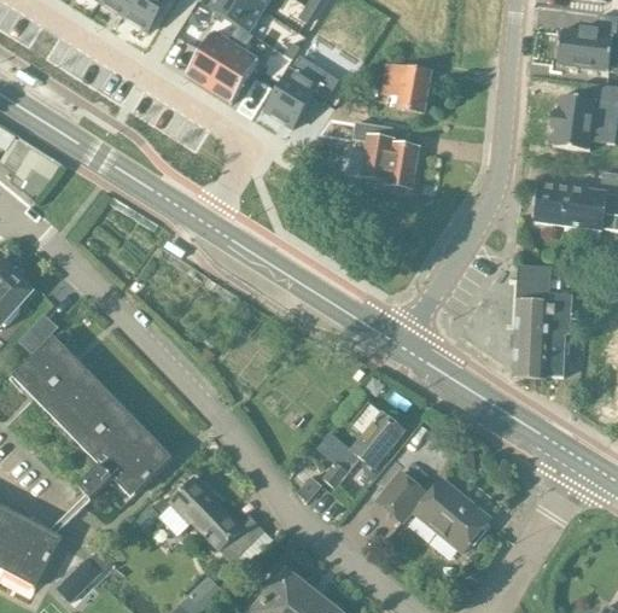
[(100,0),(100,1),(123,16),(133,0),(100,0)]
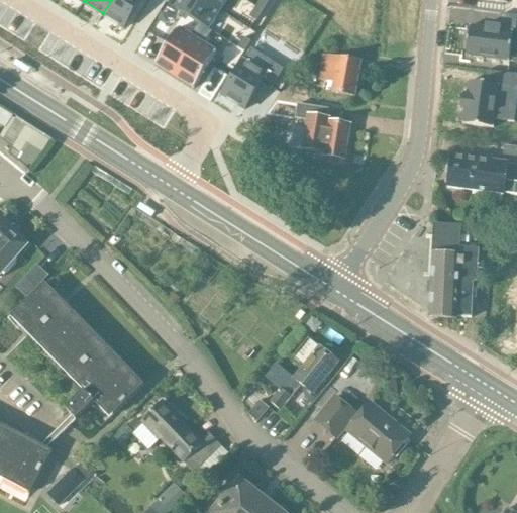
[(111,0),(103,13),(123,25),(139,0),(111,0)]
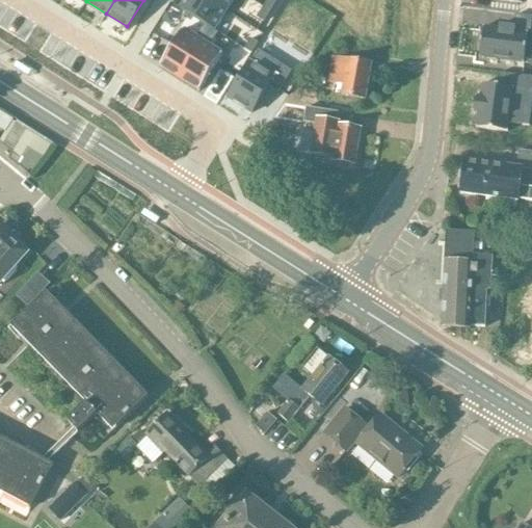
[(182,0),(179,5),(204,21),(211,25),(214,27),(227,7),(215,0),(182,0)]
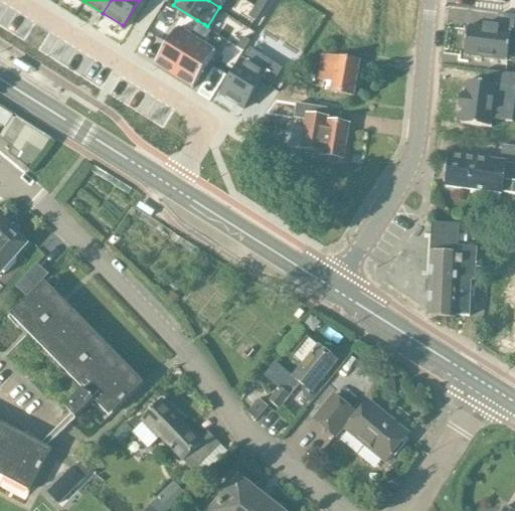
[(256,0),(254,3),(262,8),(267,0),(256,0)]
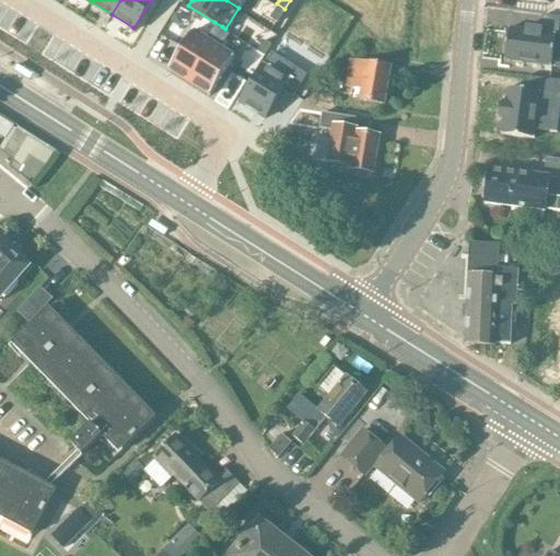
[(277,3),(270,15),(278,20),(284,9),(277,3)]
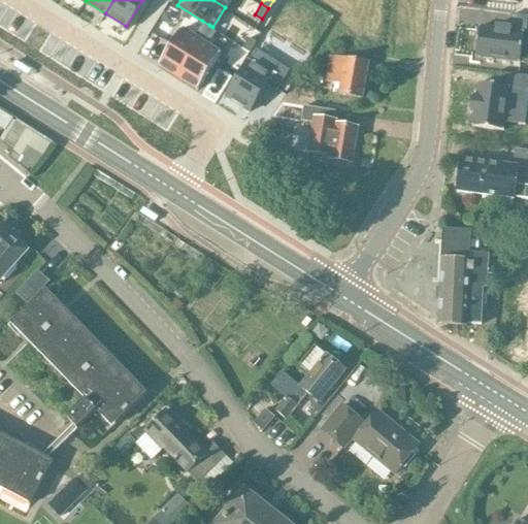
[(480,23),(475,54),(476,54),(519,60),(520,60),(527,60),(527,12),(512,11),(510,24),(495,22),(495,26),(481,24),(481,23),(480,23)]
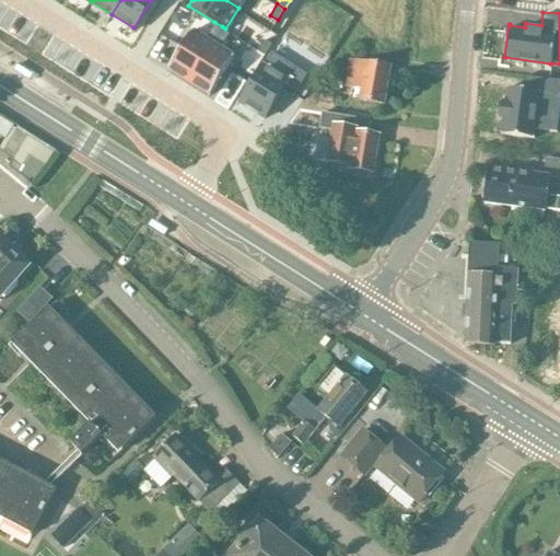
[(193,27),(167,67),(189,80),(222,26),(214,22),(206,36),(193,27)]
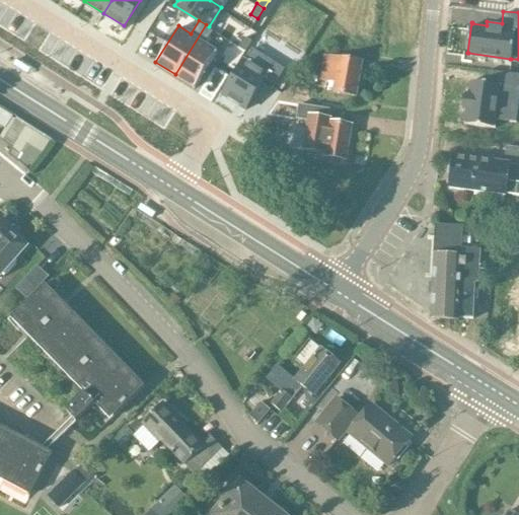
[(206,24),(175,74),(195,86),(217,50),(205,42),(213,28),(209,26),(206,24)]
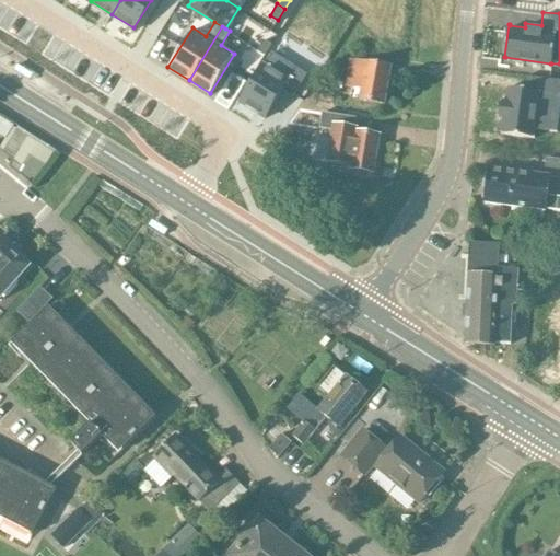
[(264,37),(257,48),(264,53),(265,53),(271,42),(264,37)]
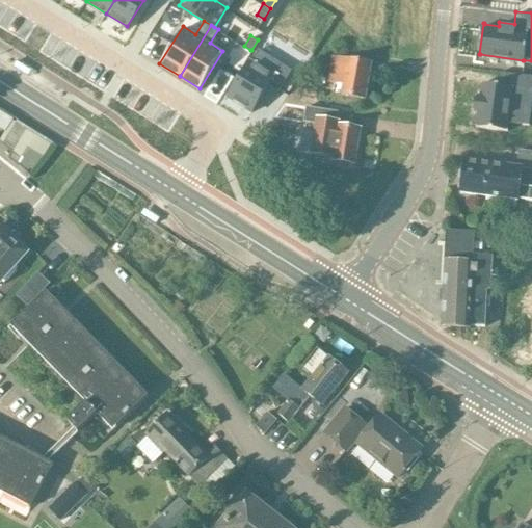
[(240,44),(227,64),(237,71),(250,50),(244,46),(240,44)]
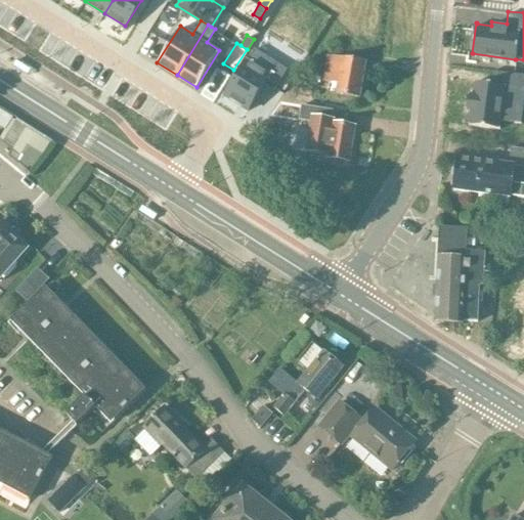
[(255,46),(225,93),(248,109),(264,82),(274,88),(288,68),(255,46)]
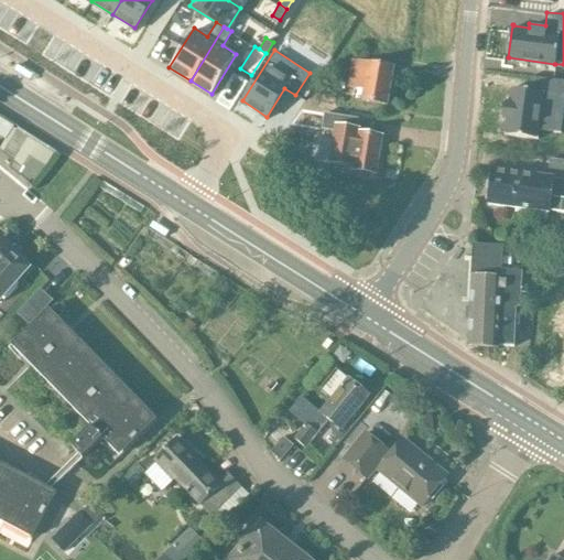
[(388,101),(394,64),(353,57),(348,84),(365,86),(362,97),(388,101)]
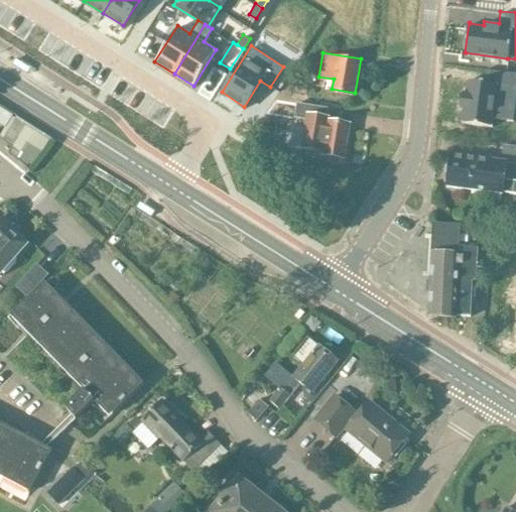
[(315,79),(316,70),(305,68),(303,76),(315,79)]
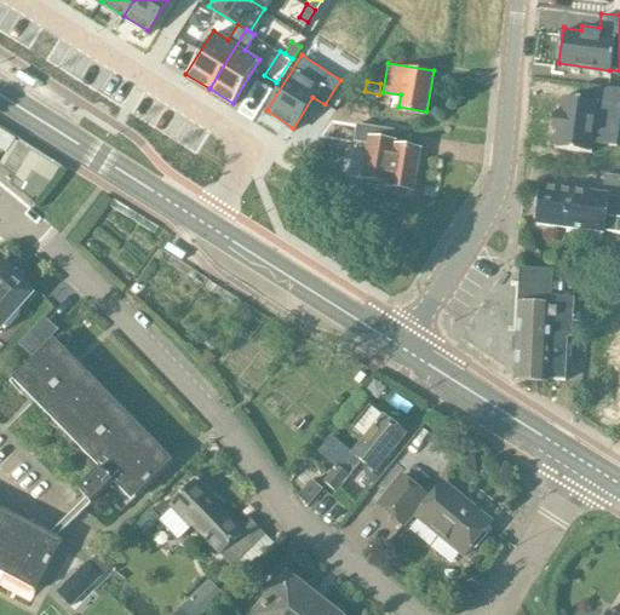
[(555,109),(552,128),(557,128),(555,144),(591,150),(592,149),(591,149),(592,139),(616,143),(619,115),(619,86),(581,81),(580,96),(561,93),(561,95),(560,110),(555,109)]
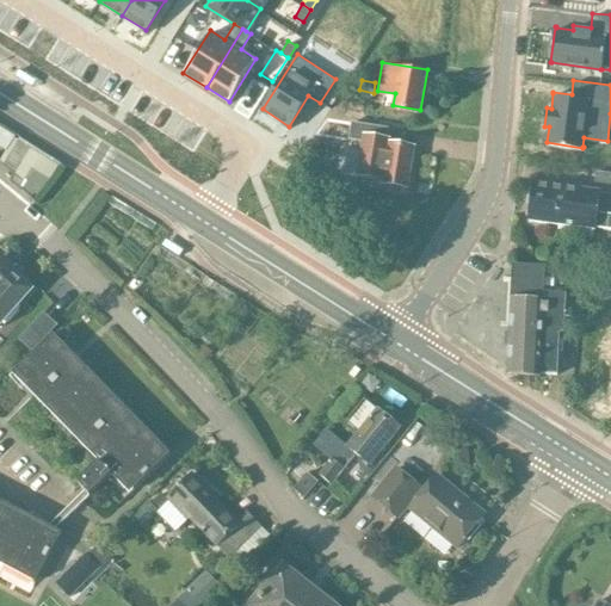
[(408,185),(414,144),(389,141),(389,137),(387,136),(388,125),(335,117),(333,128),(350,131),(349,137),(363,138),(358,173),(383,177),(382,180),(383,180),(408,185)]
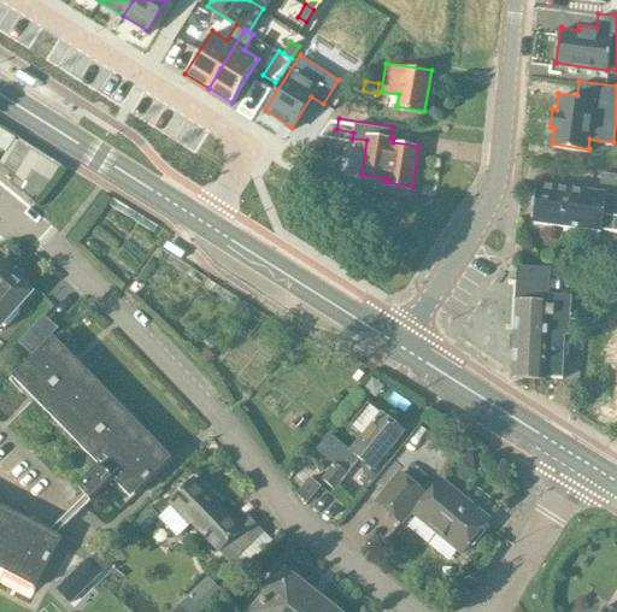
[(16,134),(0,123),(0,142),(7,148),(16,134)]
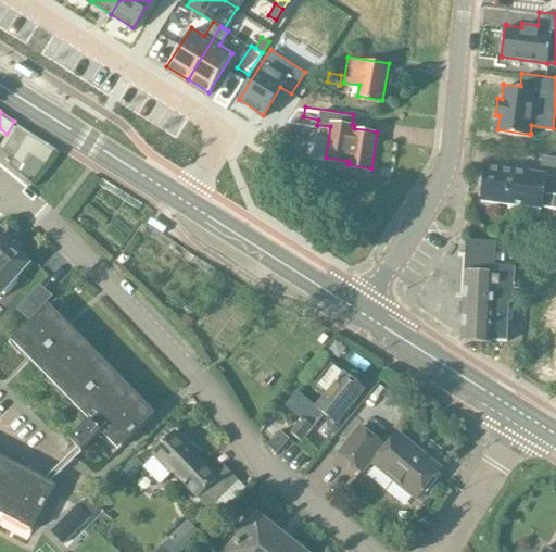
[(555,195),(544,192),(546,173),(555,174),(555,154),(543,153),(541,172),(487,164),(481,198),(541,205),(541,204),(555,205),(555,195)]
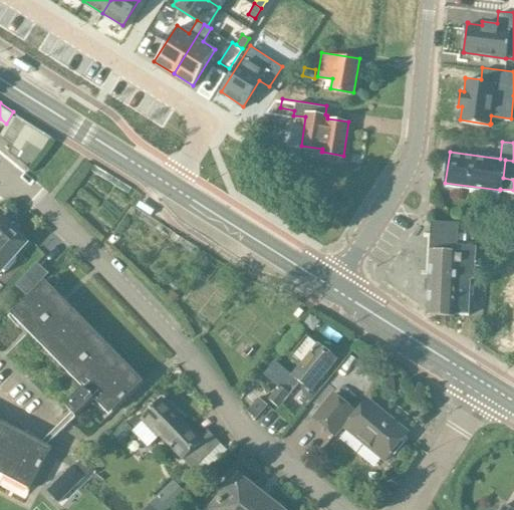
[(14,254),(25,242),(12,230),(15,227),(0,214),(0,267),(4,271),(17,257),(14,254)]
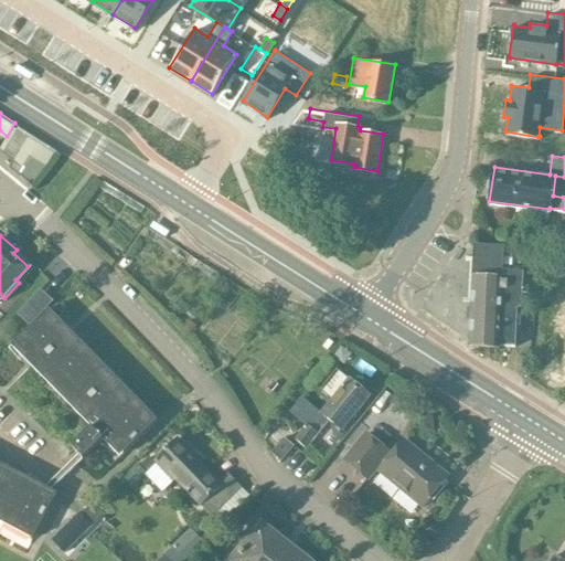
[(521,303),(523,271),(522,271),(522,265),(511,265),(511,256),(504,256),(505,244),(473,243),(468,339),(473,345),(499,347),(499,343),(514,345),(516,306),(518,306),(521,303)]
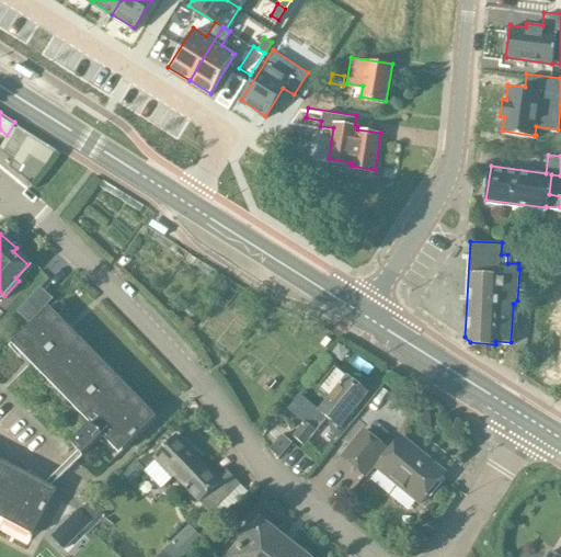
[(123,448),(156,416),(48,306),(15,338),(123,448)]
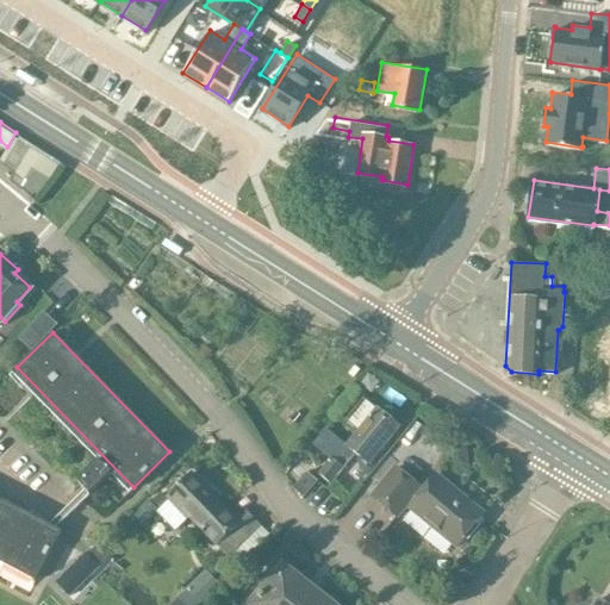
[(367,460),(397,424),(375,406),(338,451),(347,459),(354,449),(367,460)]
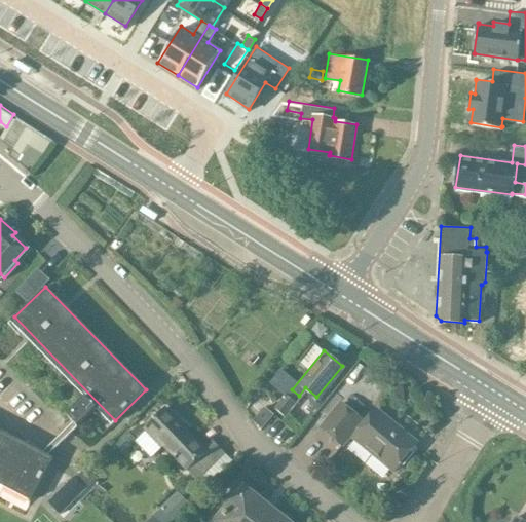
[(284,414),(294,401),(285,393),(273,406),(284,414)]
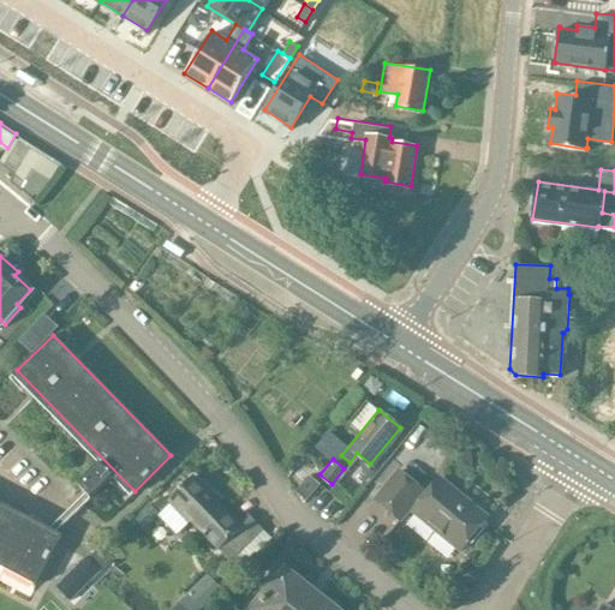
[(487,515),(440,477),(424,495),(421,492),(423,489),(399,468),(375,497),(399,518),(408,507),(460,549),(487,515)]
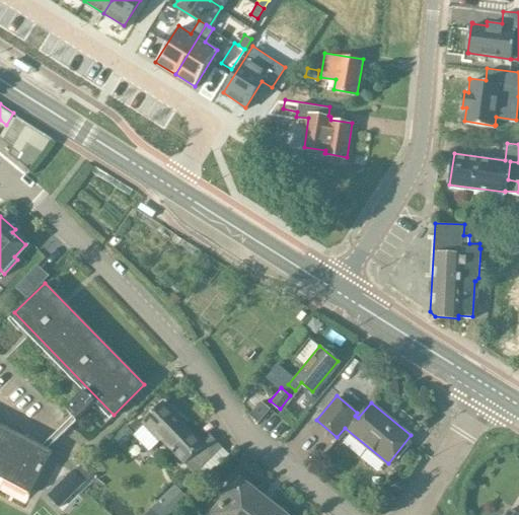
[(261,398),(250,411),(260,419),(270,406),(261,398)]
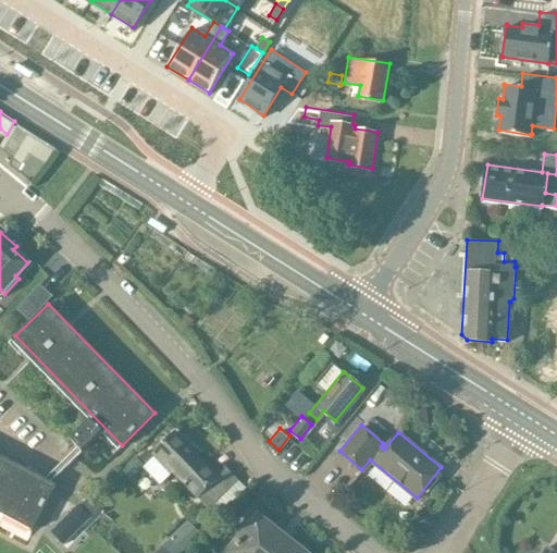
[(215,472),(174,429),(151,452),(171,472),(173,470),(207,506),(236,478),(224,465),(215,472)]
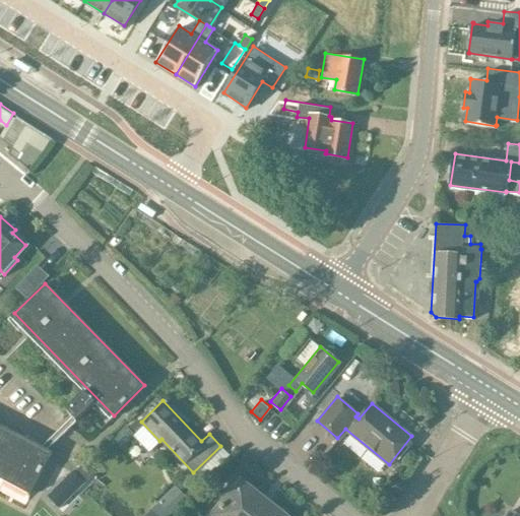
[(0,477),(29,494),(49,456),(0,430),(0,477)]
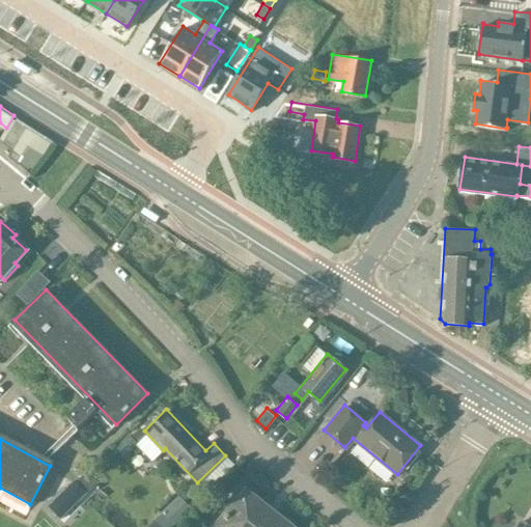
[(75,478),(61,492),(73,504),(98,479),(87,469),(75,478)]
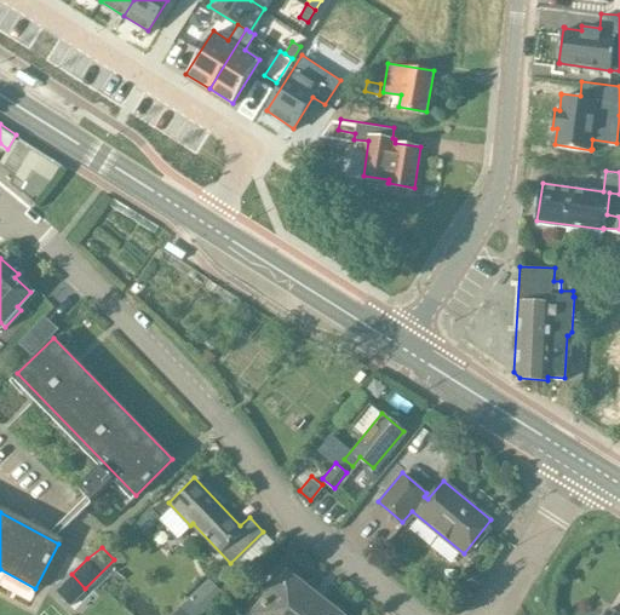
[(265,591),(252,609),(257,613),(254,614),(338,614),(321,602),(322,599),(306,587),(305,590),(286,574),(270,595),(265,591)]
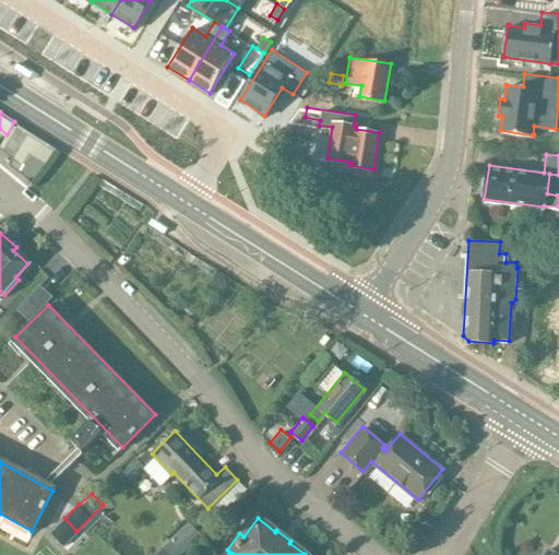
[(188,520),(162,546),(170,554),(177,554),(200,533),(188,520)]
